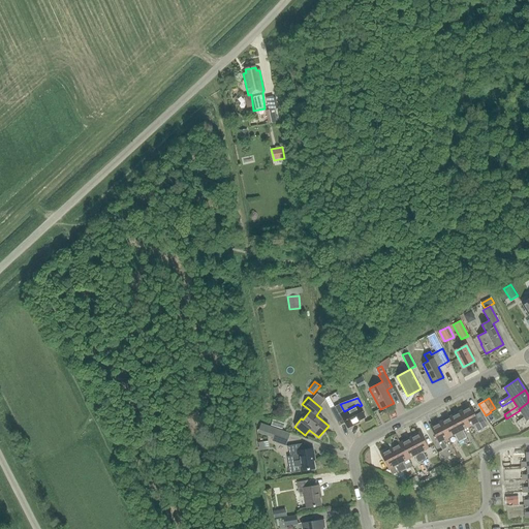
[(524,417),(517,422),(520,426),(527,421),(526,421),(528,418),(528,402),(519,409),(520,410),(524,417)]
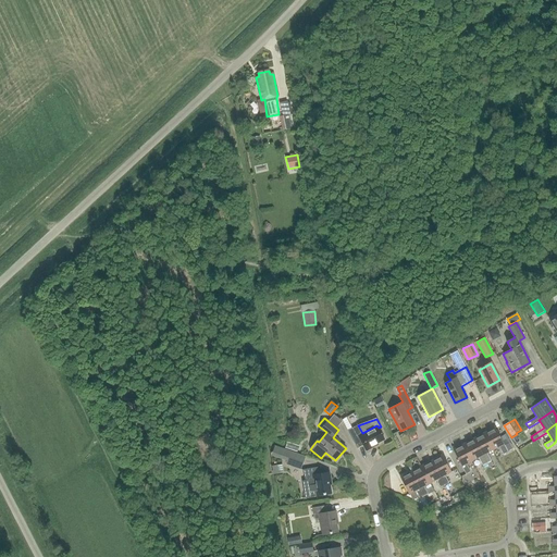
[(366,449),(384,440),(379,428),(376,425),(362,433),(358,425),(348,431),(357,448),(363,445),(366,449)]
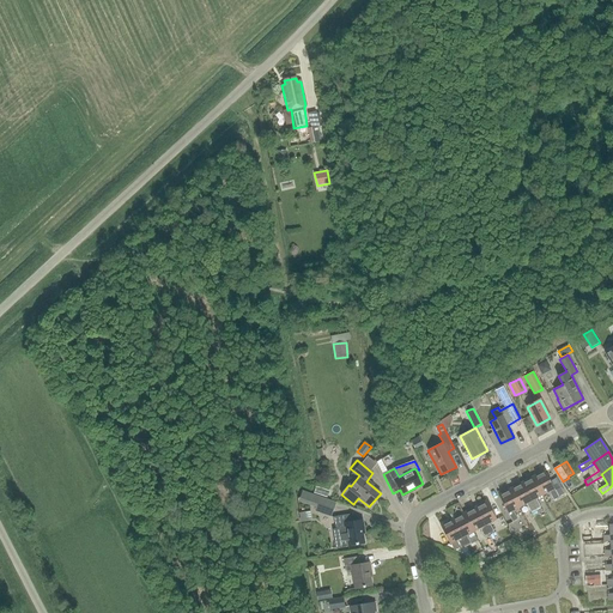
[(545,471),(533,477),(542,495),(548,492),(553,501),(559,497),(558,497),(564,495),(560,487),(556,491),(551,481),(545,471)]
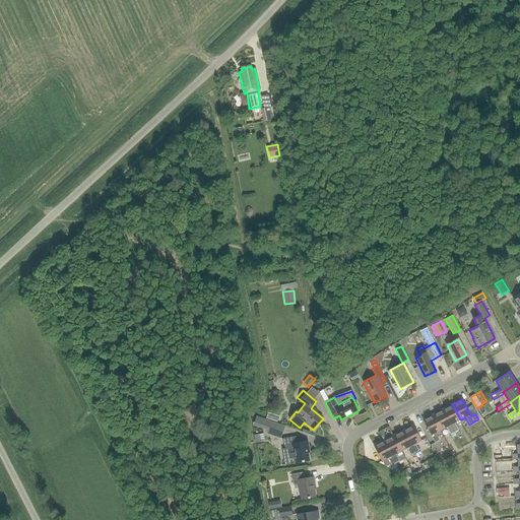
[(452,404),(443,409),(454,433),(458,431),(455,423),(460,419),(452,404)]
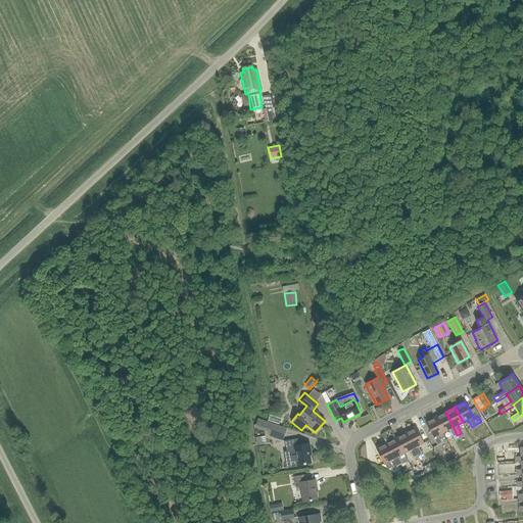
[(475,408),(470,411),(474,419),(478,416),(479,416),(475,408)]
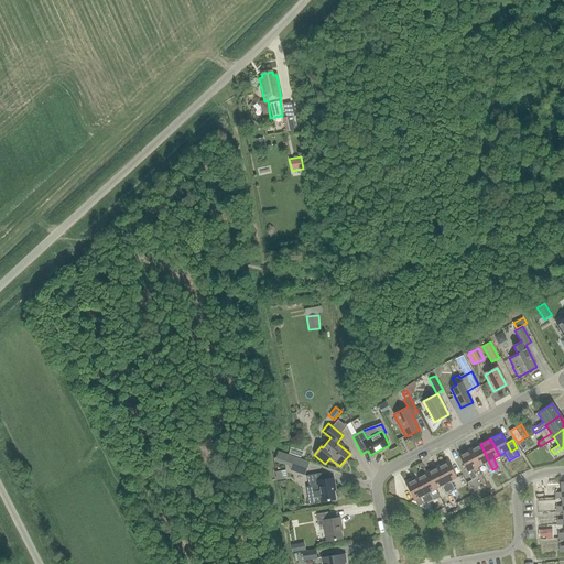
[(480,444),(469,449),(478,467),(484,464),(488,472),(492,469),(480,444)]
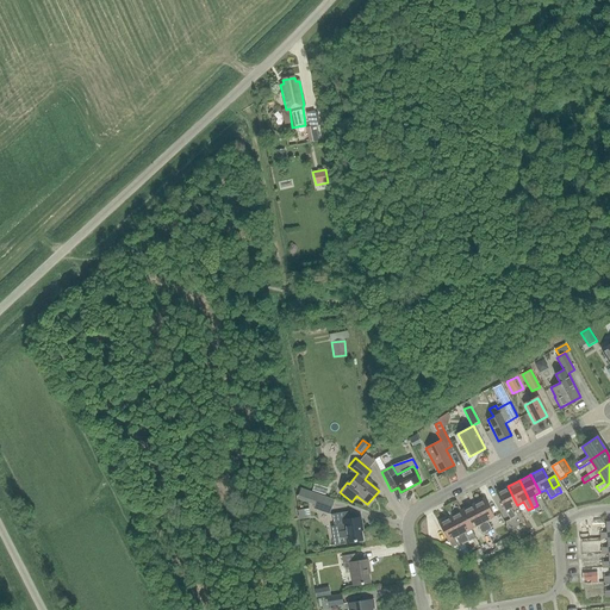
[(508,486),(496,492),(510,520),(515,517),(511,508),(517,505),(508,486)]
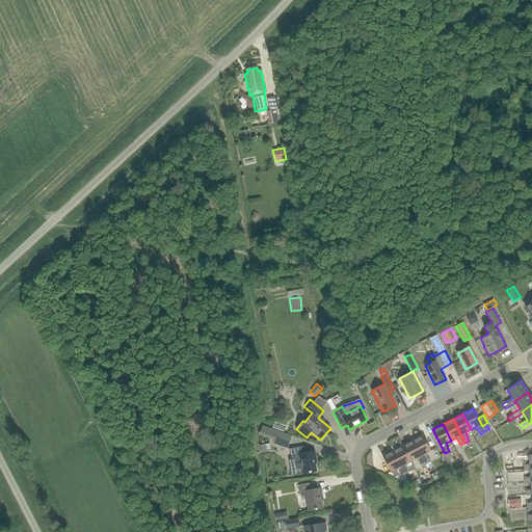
[(291,436),(262,426),(259,435),(274,441),(273,444),(287,449),(291,436)]
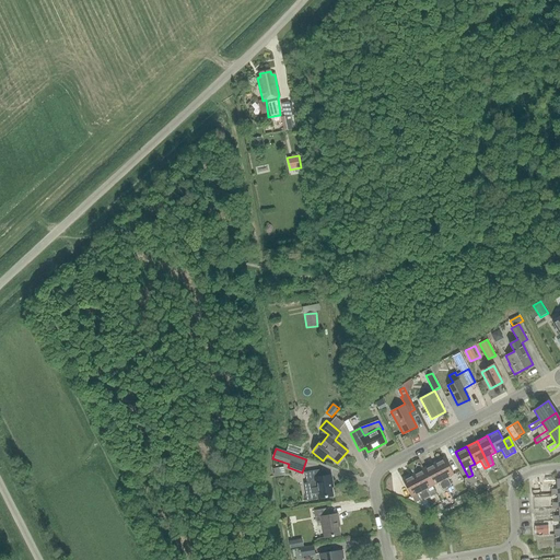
[(444,457),(434,464),(447,488),(452,486),(447,478),(453,475),(444,457)]
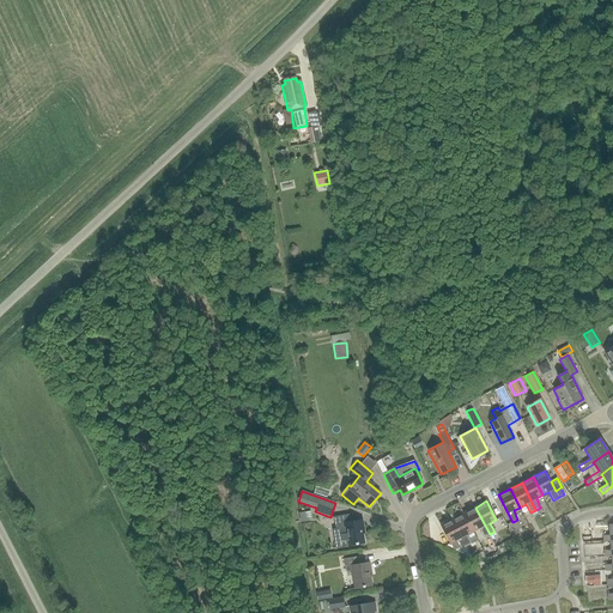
[(475,508),(463,514),(473,532),(480,528),(484,536),(490,534),(475,508)]
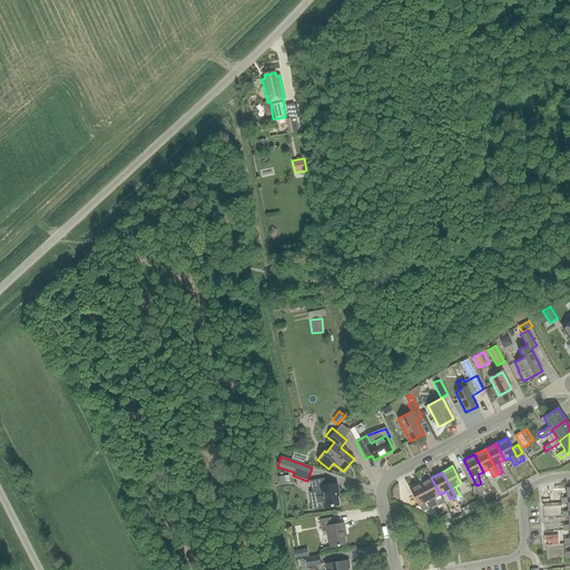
[(328,484),(327,478),(311,481),(312,492),(314,492),(322,491),(325,508),(340,505),(335,483),(328,484)]
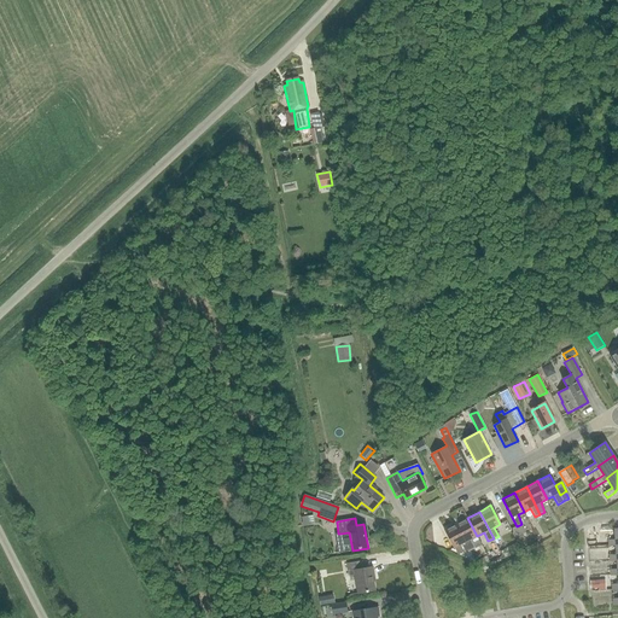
[(467,518),(455,524),(470,551),(474,548),(471,540),(477,536),(467,518)]
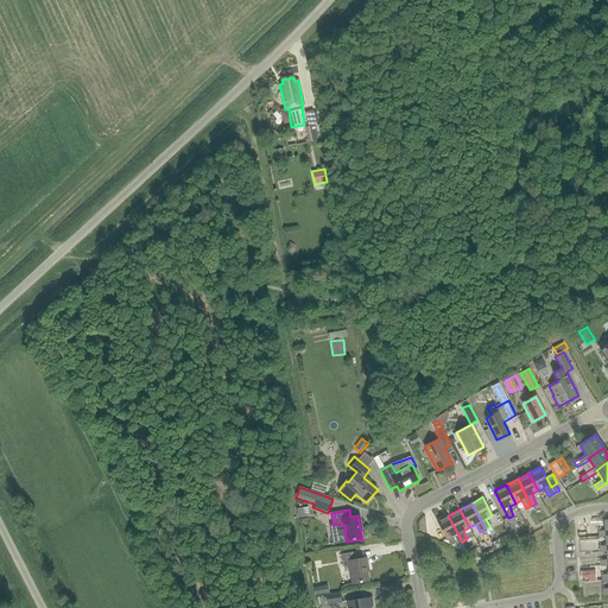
[(448,515),(437,521),(447,539),(454,536),(457,543),(457,544),(462,542),(448,515)]
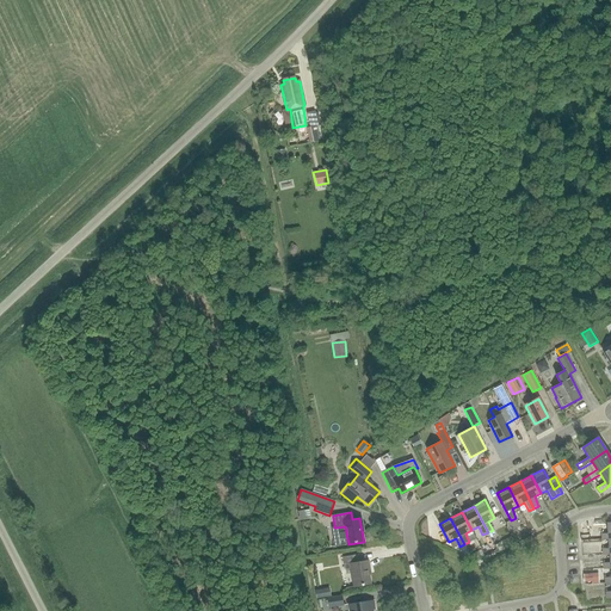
[(338,531),(335,535),(338,545),(346,544),(349,544),(345,526),(337,528),(338,531)]
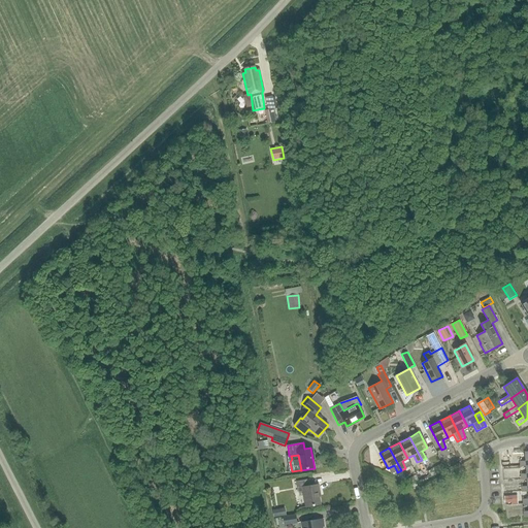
[(394,465),(388,468),(391,474),(397,471),(394,465)]
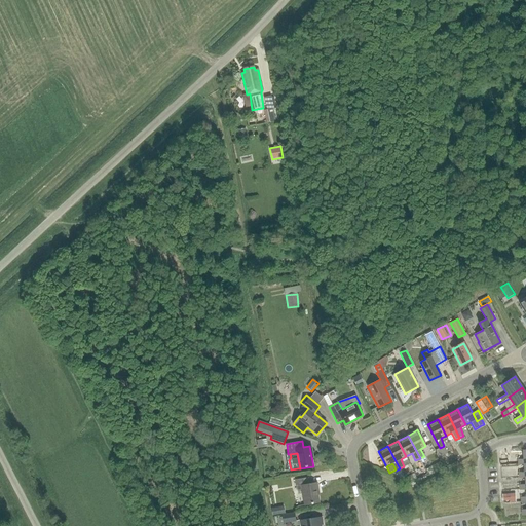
[(304,505),(320,502),(315,483),(309,484),(308,478),(295,480),(297,491),(301,490),(304,505)]
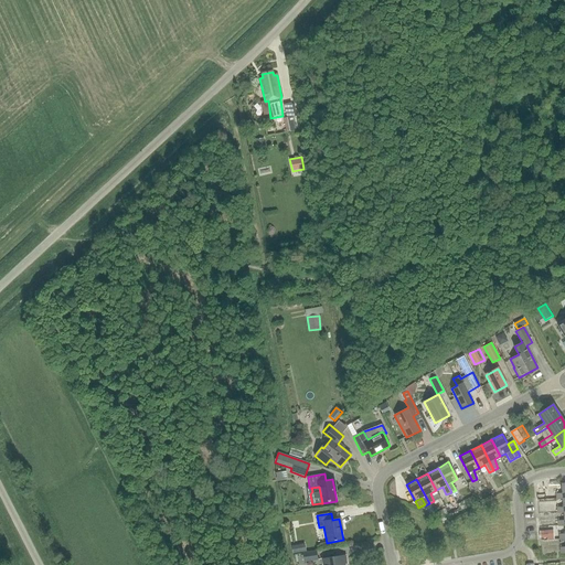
[(306,563),(318,560),(317,551),(304,554),(306,563)]
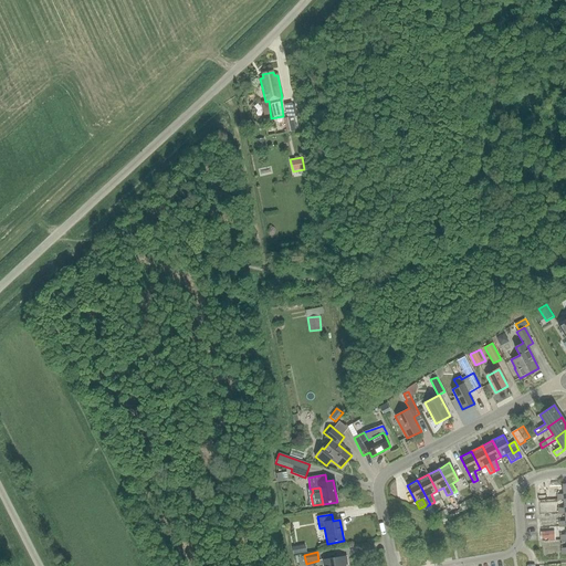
[(345,565),(347,565),(346,556),(323,559),(323,565),(345,565)]
